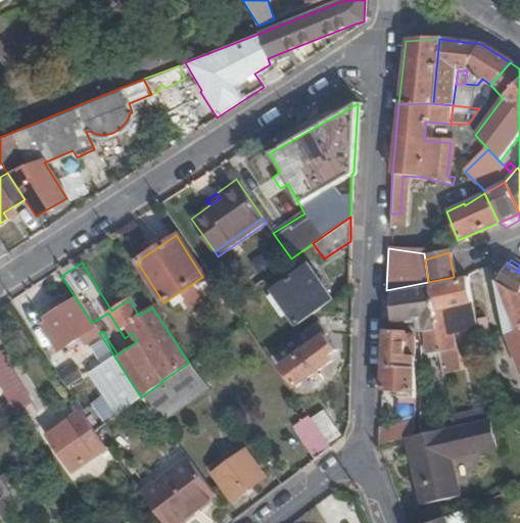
[(329,299),(304,264),(271,287),(295,322),(329,299)]
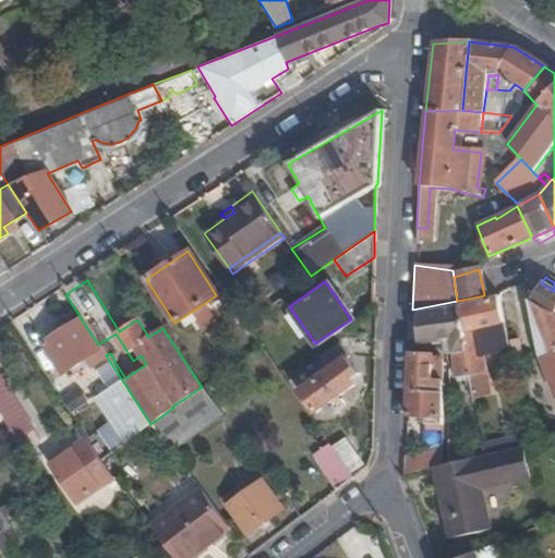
[(554,291),(541,283),(534,294),(530,301),(554,316),(554,291)]
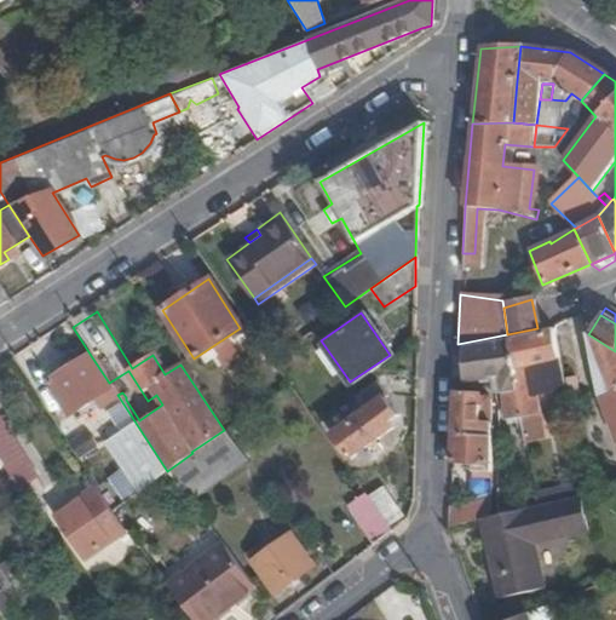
[(552,329),(508,342),(520,417),(524,442),(541,440),(536,399),(563,392),(560,379),(556,357),(552,329)]
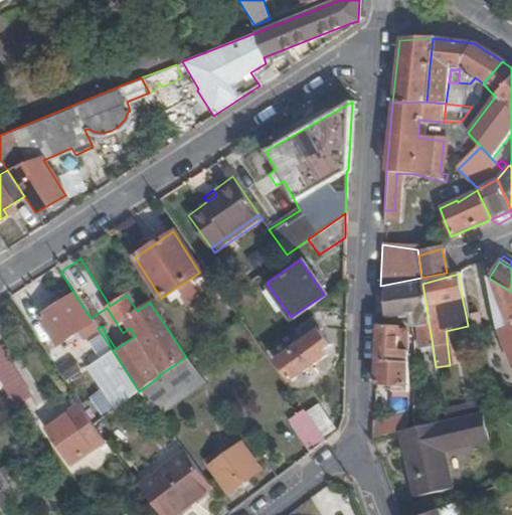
[(511,365),(511,292),(489,278),(499,332),(511,365)]
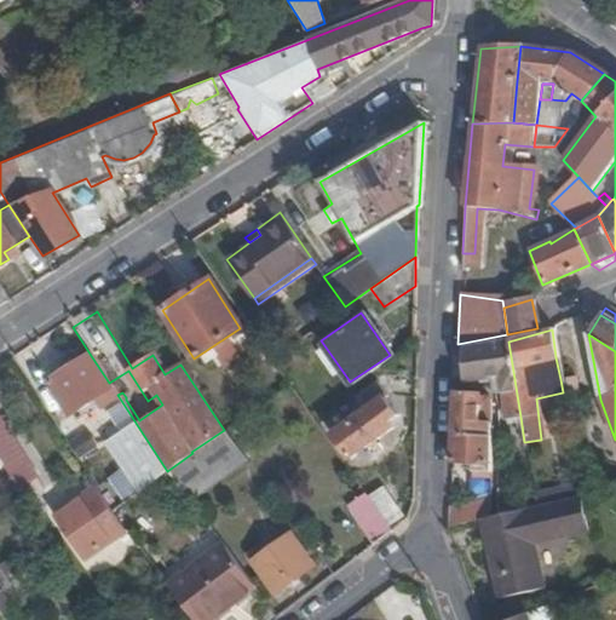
[(498,377),(505,428),(508,443),(524,442),(520,417),(508,342),(460,348),(461,380),(498,377)]
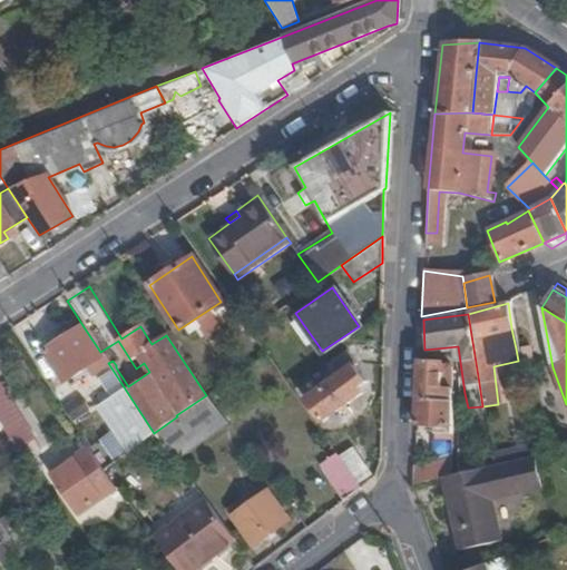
[(108,430),(86,444),(94,457),(116,440),(124,453),(142,441),(154,433),(108,363),(100,352),(82,325),(44,352),(64,381),(89,364),(95,372),(105,365),(108,370),(99,375),(114,396),(96,409),(108,430)]
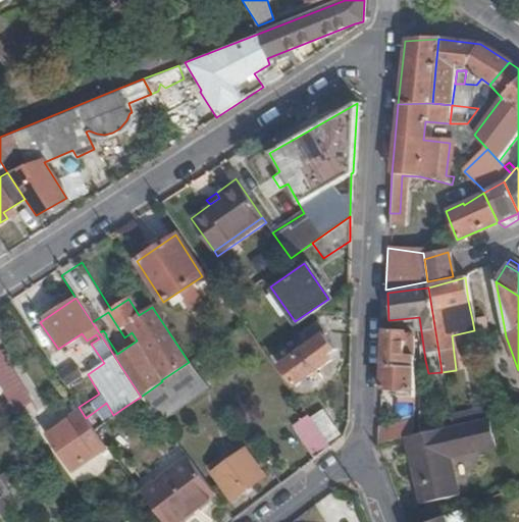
[(472,319),(478,337),(487,335),(483,317),(472,319)]
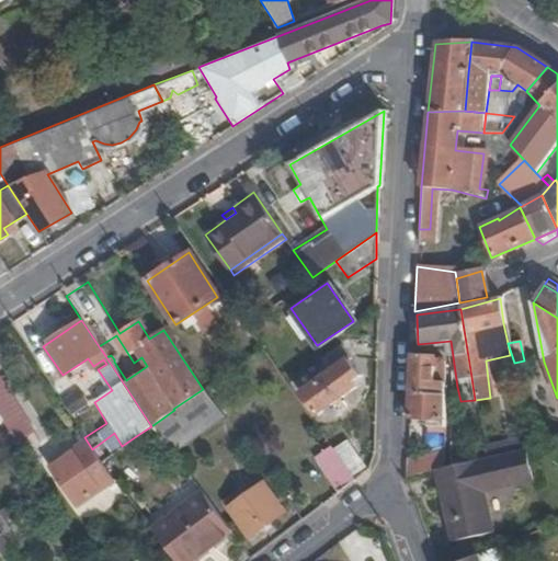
[(325,364),(330,371),(348,359),(349,358),(338,343),(319,357),(325,364)]
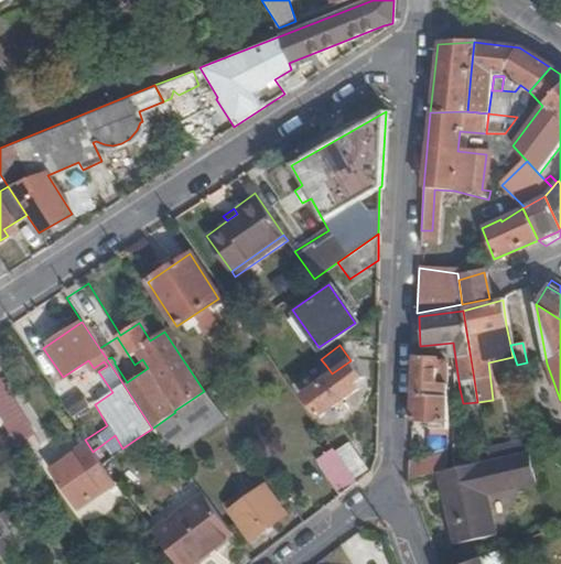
[(416,358),(414,396),(445,396),(445,382),(435,382),(434,359),(416,358)]
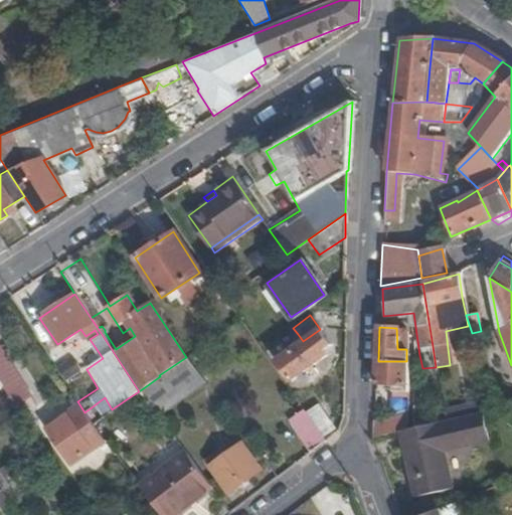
[(330,344),(319,330),(303,341),(298,334),(282,345),(286,353),(276,360),(290,380),(325,354),(322,350),(330,344)]
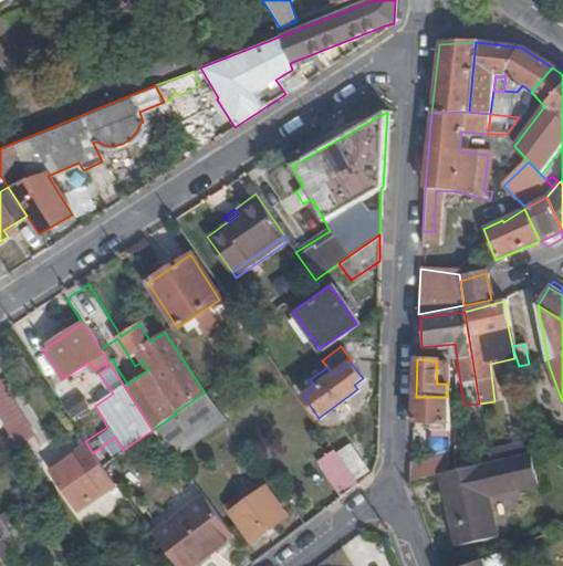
[(0,425),(20,456),(35,446),(20,421),(21,420),(0,386),(0,425)]
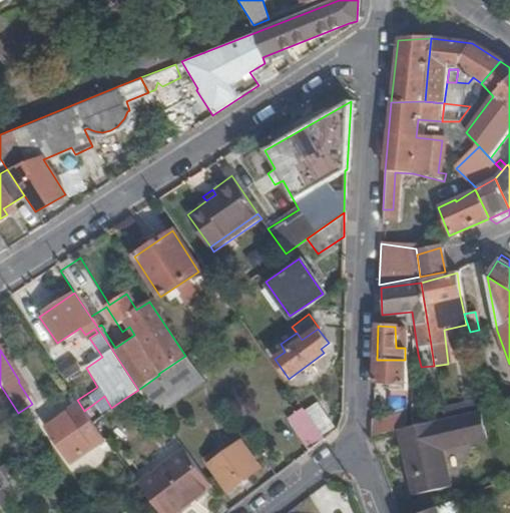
[(185,355),(185,356),(158,374),(159,375),(138,390),(156,413),(205,381),(185,355)]
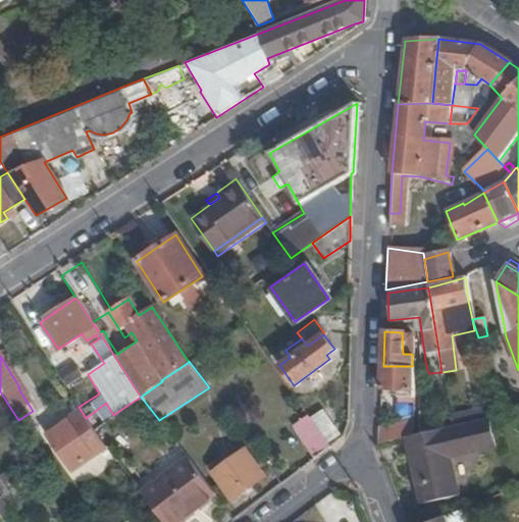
[(71,362),(56,372),(64,385),(81,375),(71,362)]
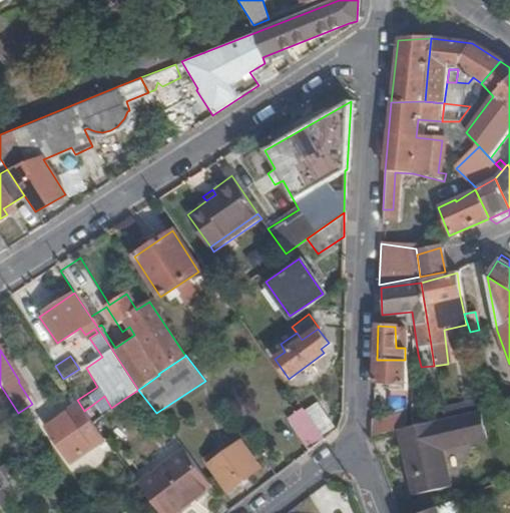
[(375,360),(374,382),(405,383),(405,360),(377,360),(375,360)]
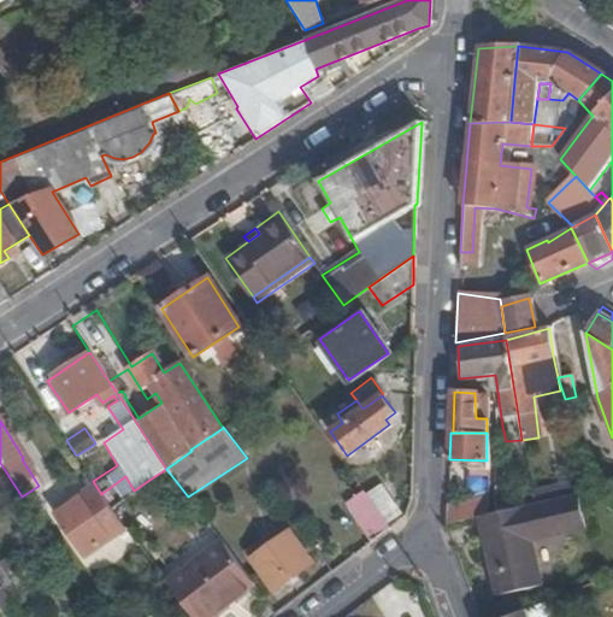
[(532,506),(573,495),(584,493),(581,477),(529,489),(532,506)]
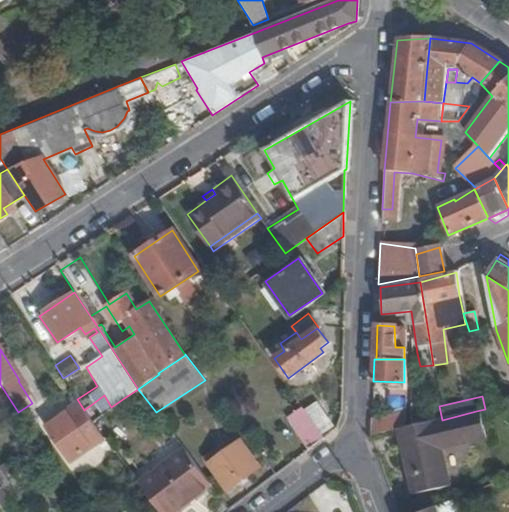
[(315,401),(302,409),(304,412),(322,437),(331,430),(333,427),(315,401)]
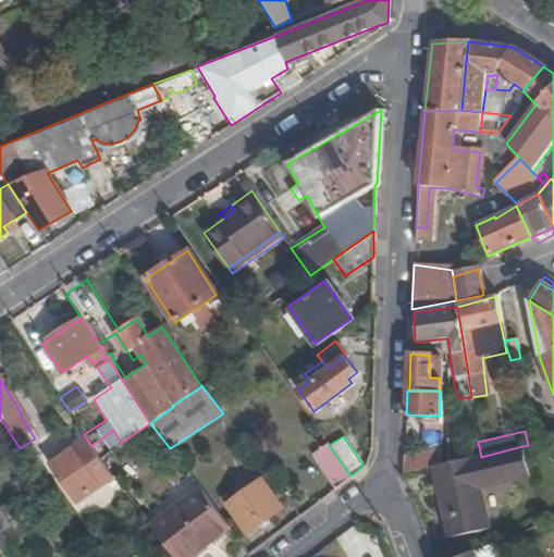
[(111,475),(84,437),(51,462),(79,500),(111,475)]
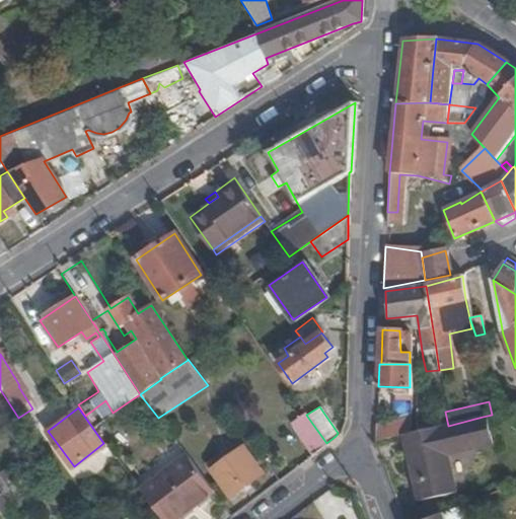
[(419,432),(448,426),(445,412),(416,418),(416,421),(419,432)]
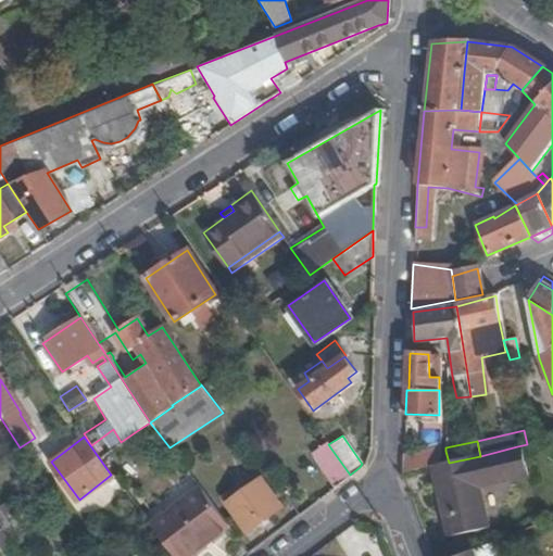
[(403,453),(402,474),(427,468),(439,465),(436,454),(436,453),(436,452),(436,446),(403,453)]
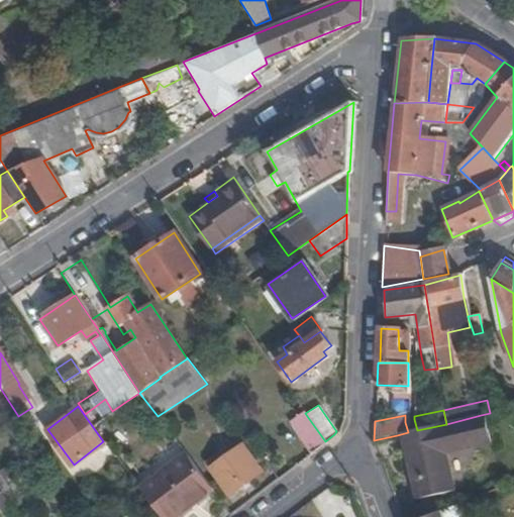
[(408,432),(397,435),(413,501),(452,492),(444,457),(488,447),(481,415),(446,424),(417,430),(412,431),(408,432)]
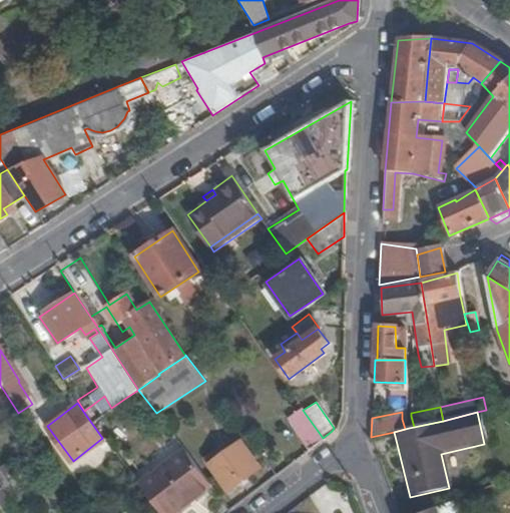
[(293,421),(310,448),(323,438),(305,413),(293,421)]
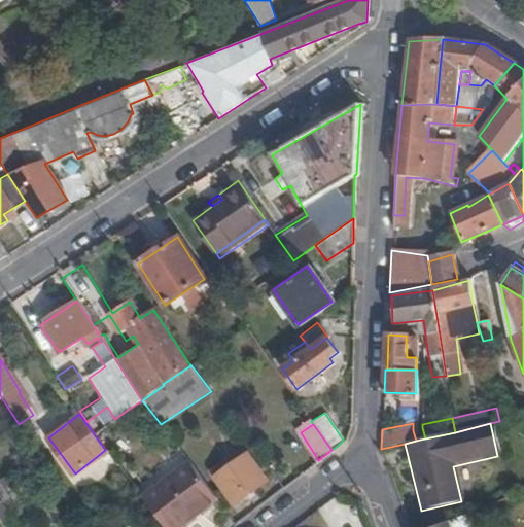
[(46,467),(36,452),(28,458),(37,473),(46,467)]
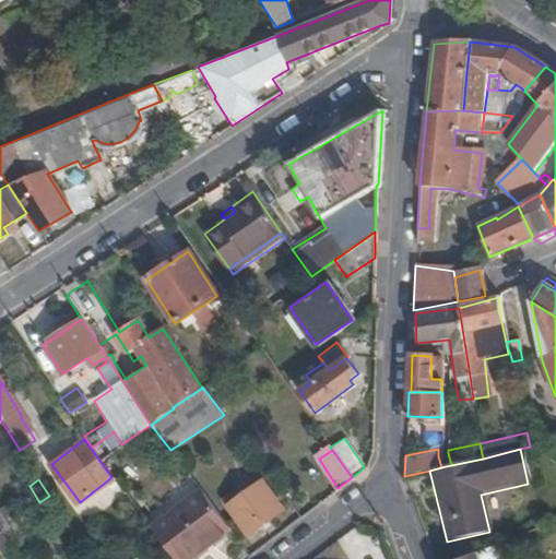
[(281,510),(260,482),(244,495),(238,489),(224,499),(249,534),(281,510)]
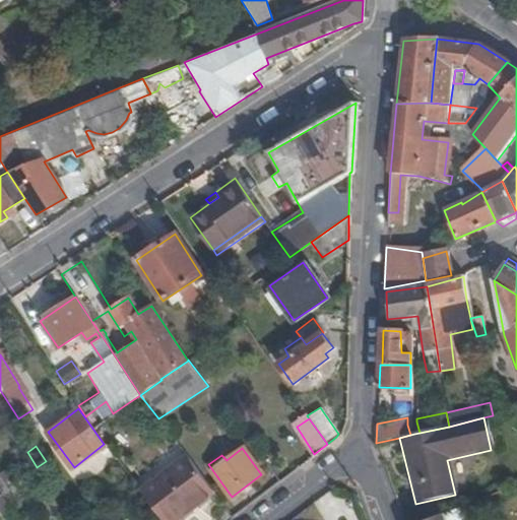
[(165,475),(142,493),(163,519),(176,519),(190,510),(213,492),(187,457),(165,475)]
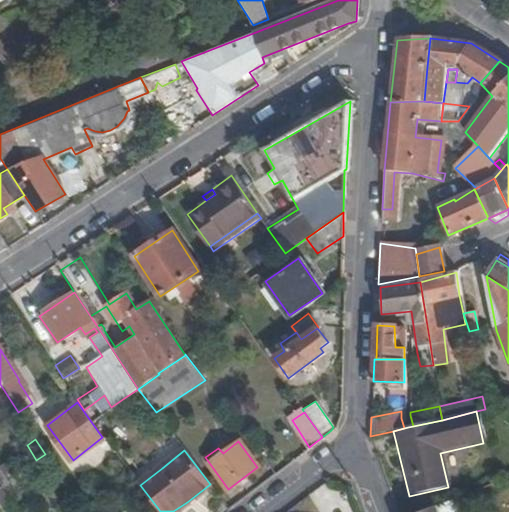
[(7,459),(0,463),(0,484),(1,485),(17,474),(7,459)]
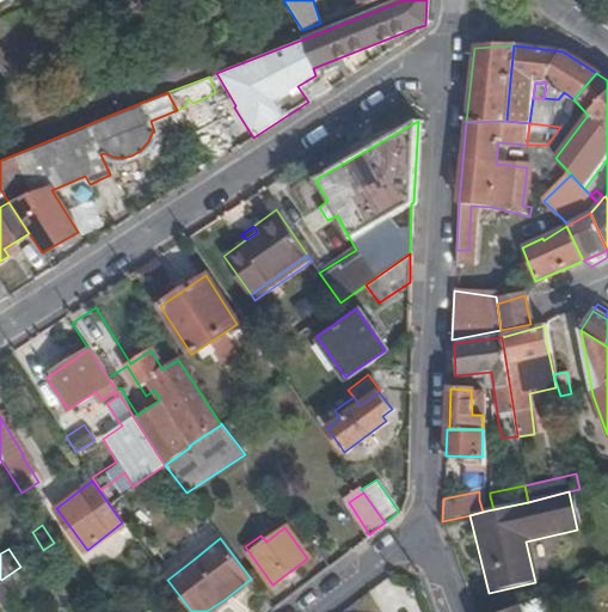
[(545,611),(540,597),(520,605),(522,611),(545,611)]
